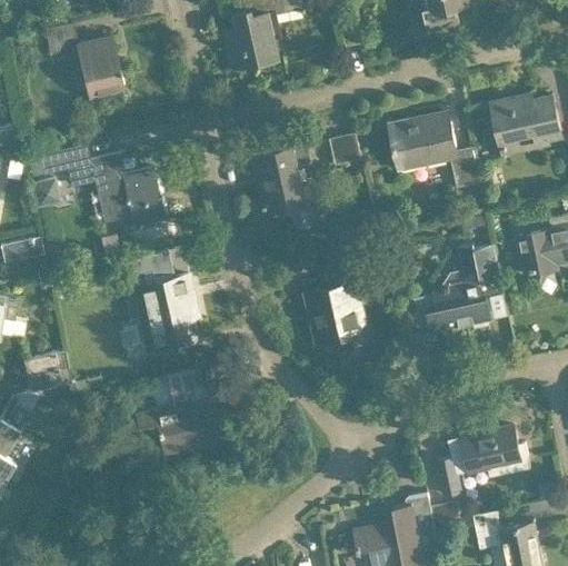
[(302,0),(236,0),(239,12),(233,15),(237,28),(223,30),(232,69),(278,59),(268,13),(304,6),(302,0)]
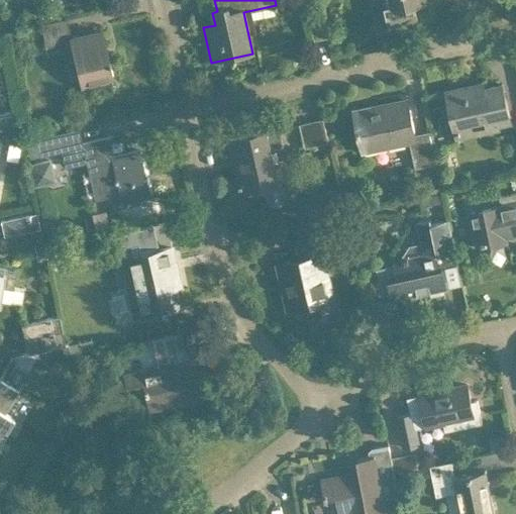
[(379,14),(372,15),(376,35),(390,31),(389,26),(417,20),(414,8),(426,5),(424,0),(387,0),(389,6),(378,8),(379,14)]
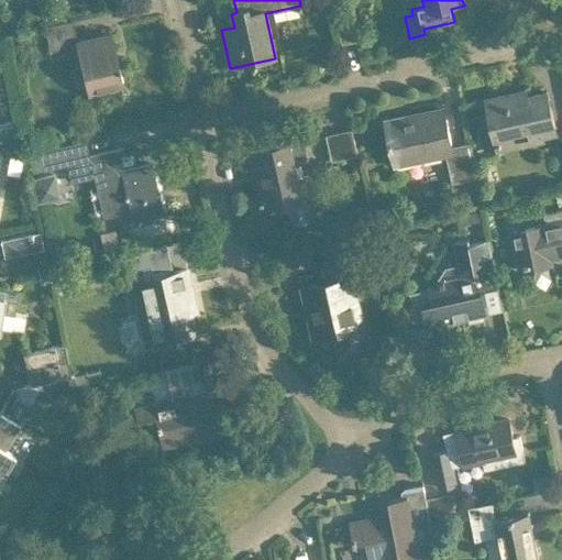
[(343,45),(359,42),(352,11),(337,14),(343,45)]
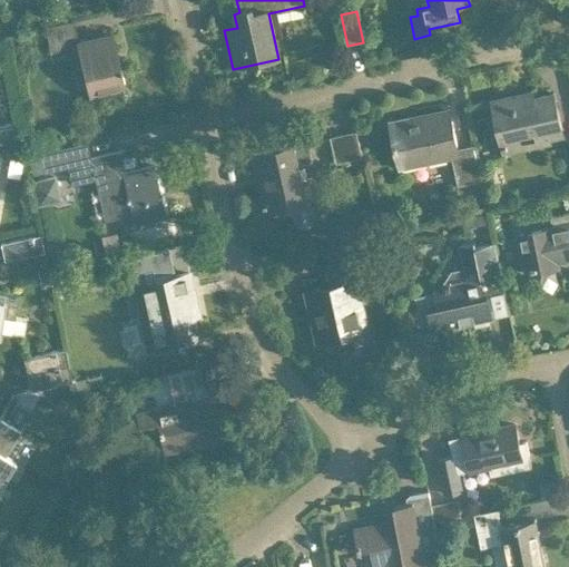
[(72,22),(43,29),(50,54),(66,49),(65,42),(76,39),(72,22)]
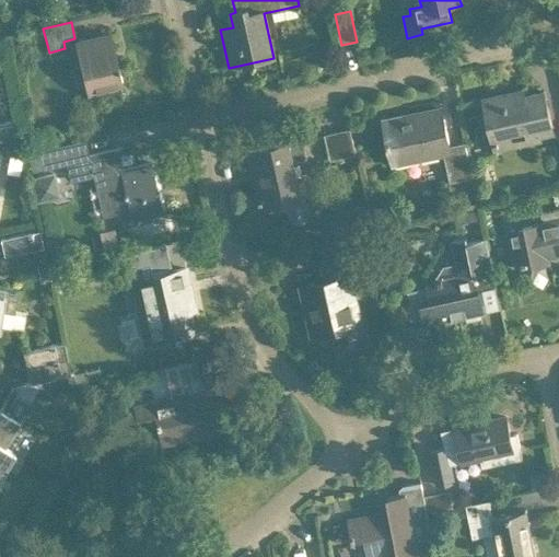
[(108,35),(86,41),(74,43),(82,73),(81,73),(85,94),(100,91),(121,86),(117,67),(116,68),(108,35)]
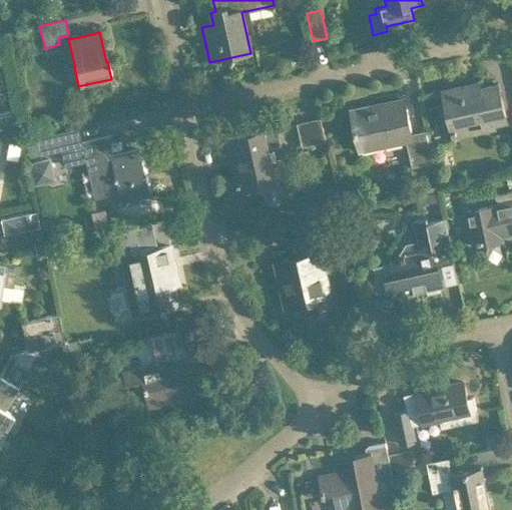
[(442,93),(447,112),(450,128),(481,121),(482,128),(505,123),(497,86),(463,93),(462,88),(442,93)]
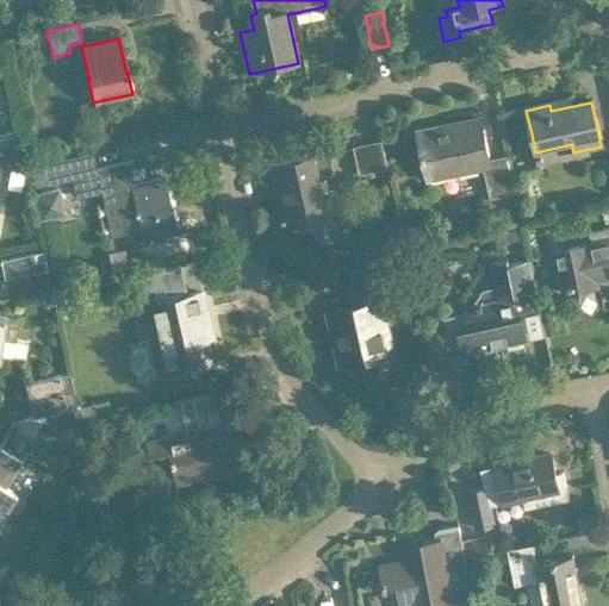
[(416,135),(421,157),(427,182),(482,170),(489,201),(513,195),(505,158),(489,162),(480,120),(416,135)]
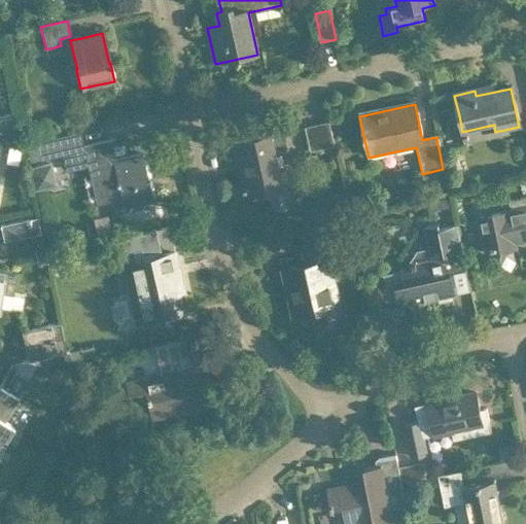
[(0,134),(15,131),(12,115),(0,117),(0,134)]
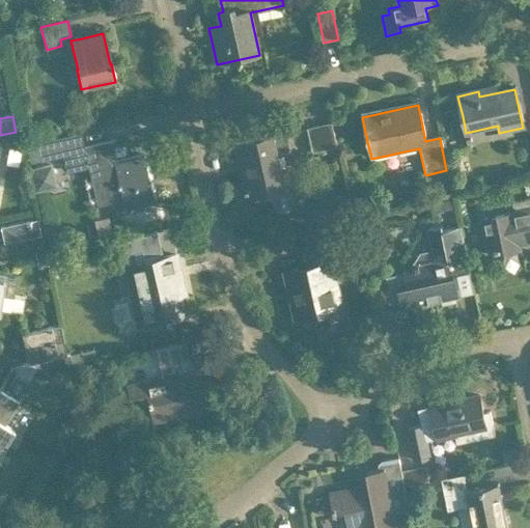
[(307,130),(312,154),(337,148),(331,124),(307,130)]
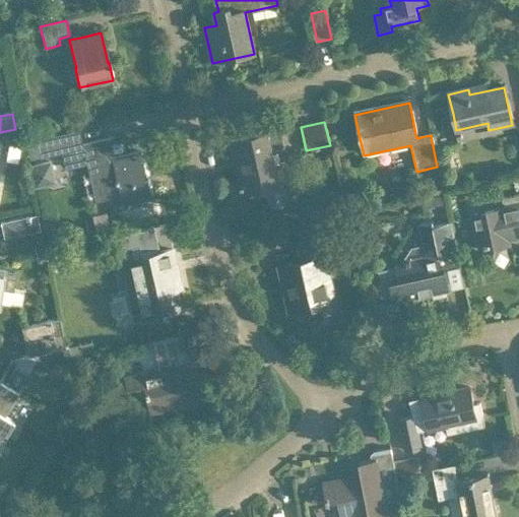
[(242,195),(265,190),(268,204),(269,206),(271,208),(273,210),(275,210),(278,210),(281,209),(282,208),(284,207),(285,204),(285,202),(285,201),(283,186),(278,187),(271,152),(284,149),(280,132),(266,135),(237,141),(244,176),(238,177),(242,195)]
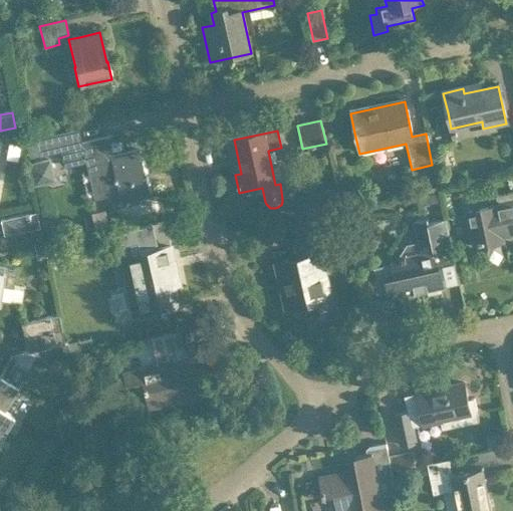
[(70,133),(35,141),(39,158),(74,150),(70,133)]
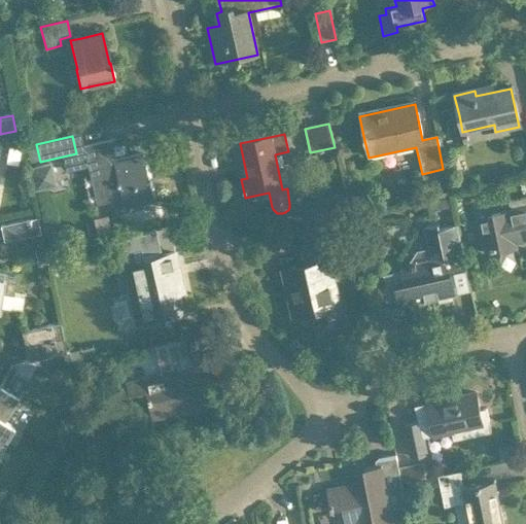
[(109,142),(89,147),(83,148),(96,204),(120,198),(124,209),(151,203),(141,155),(119,160),(120,162),(113,164),(109,142)]
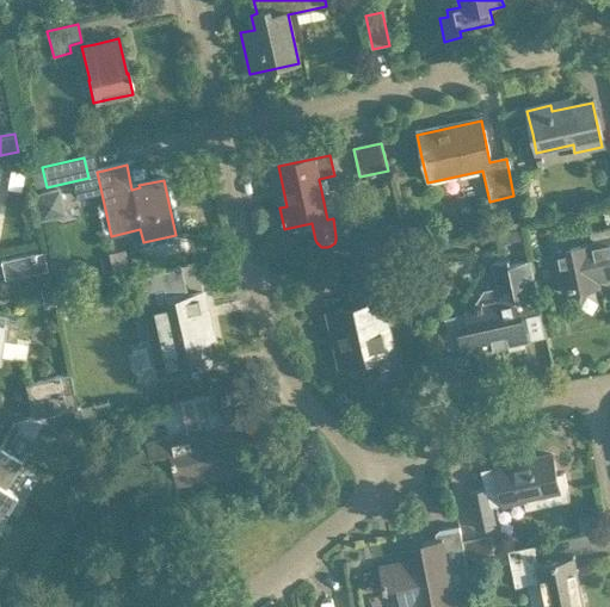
[(32,197),(38,223),(65,217),(59,191),(32,197)]
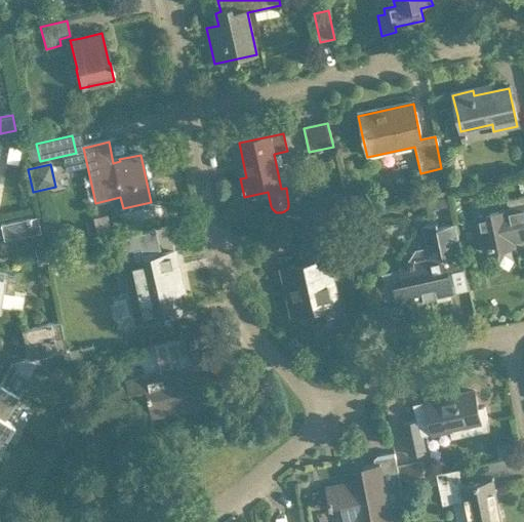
[(477,219),(480,234),(484,254),(514,248),(513,243),(523,240),(523,197),(506,202),(509,212),(477,219)]
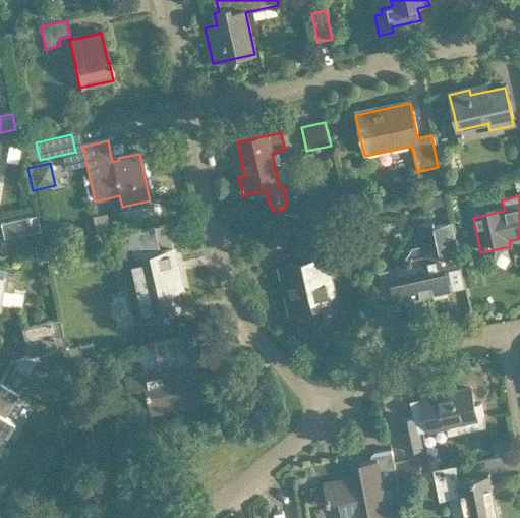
[(0,225),(3,238),(39,230),(37,217),(0,225)]
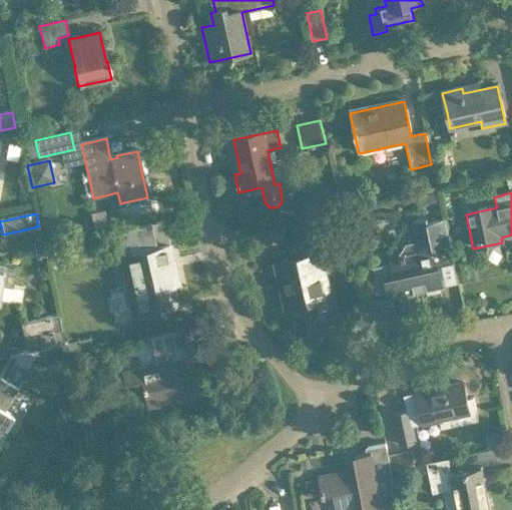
[(376,282),(373,283),(376,296),(389,293),(390,298),(428,290),(429,294),(439,292),(438,288),(441,287),(437,271),(454,267),(449,247),(443,220),(426,224),(425,220),(413,223),(417,243),(405,245),(398,257),(399,261),(391,263),(392,265),(373,269),(376,282)]
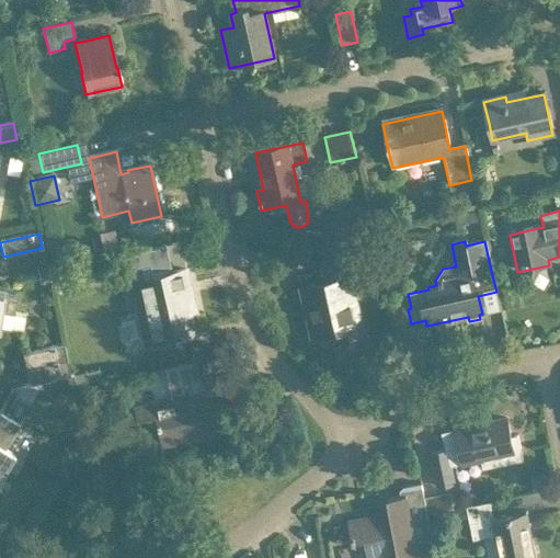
[(164,247),(126,255),(132,277),(140,276),(141,281),(132,283),(139,315),(136,316),(143,346),(153,343),(192,334),(184,305),(191,304),(184,271),(162,276),(151,279),(150,274),(170,269),(164,247)]
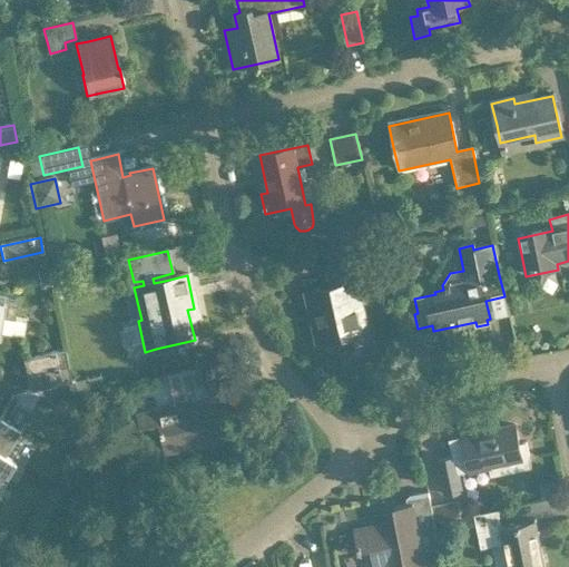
[(356,261),(347,263),(326,267),(331,287),(305,294),(311,316),(315,316),(322,343),(340,340),(341,349),(369,342),(355,283),(361,282),(356,261)]
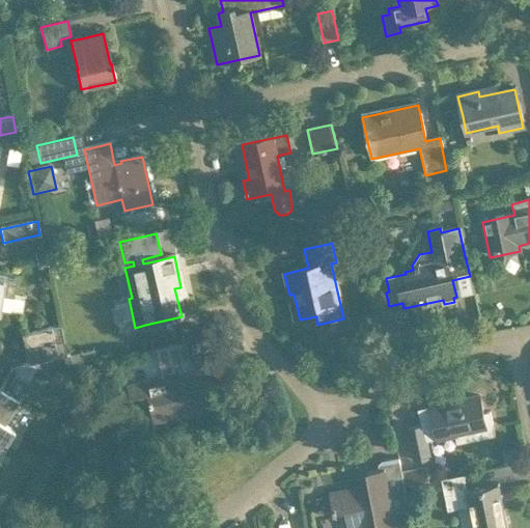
[(354,244),(342,246),(344,256),(356,254),(354,244)]
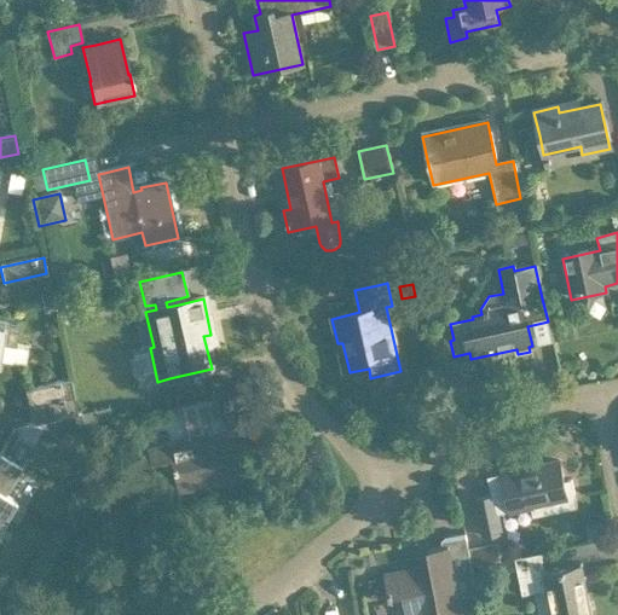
[(53,293),(40,295),(44,314),(57,312),(53,293)]
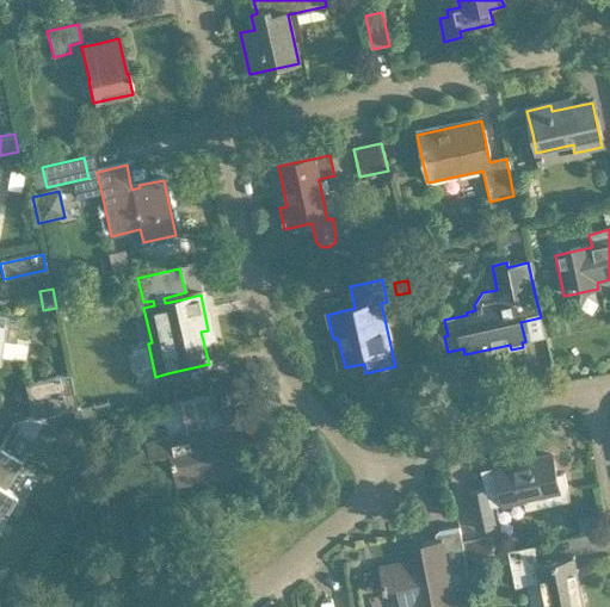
[(75,296),(56,299),(60,313),(78,309),(75,296)]
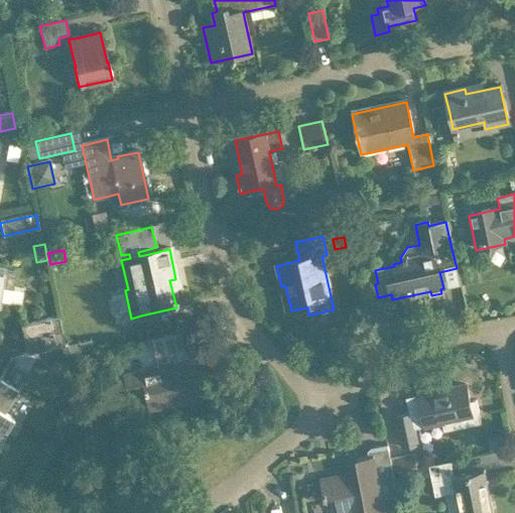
[(0,301),(20,305),(22,291),(12,290),(16,271),(0,268),(0,301)]
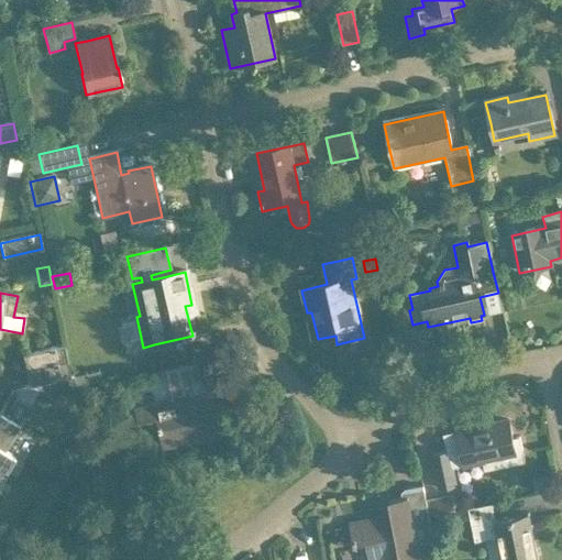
[(65,348),(21,358),(24,372),(67,363),(65,348)]
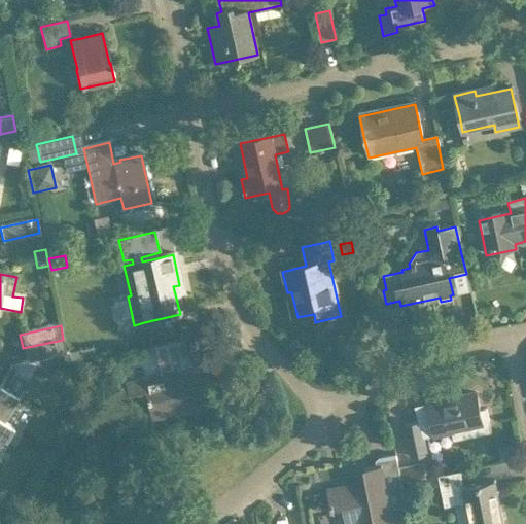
[(162,375),(125,383),(130,407),(148,403),(150,412),(183,405),(185,412),(203,408),(196,374),(207,372),(203,353),(200,337),(154,348),(162,375)]
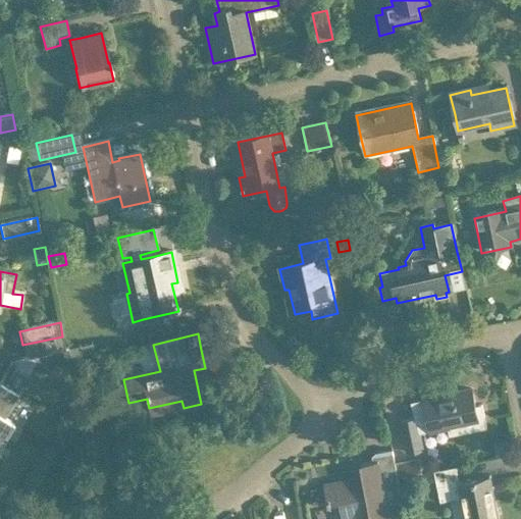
[(62,336),(22,345),(27,360),(61,353),(65,351),(62,336)]
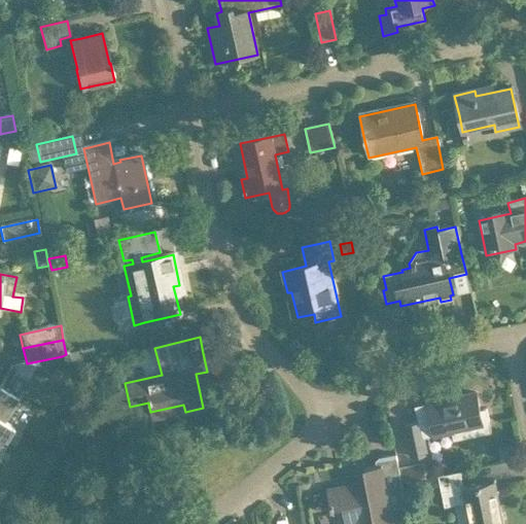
[(66,354),(62,356),(65,368),(71,367),(69,354),(66,354)]
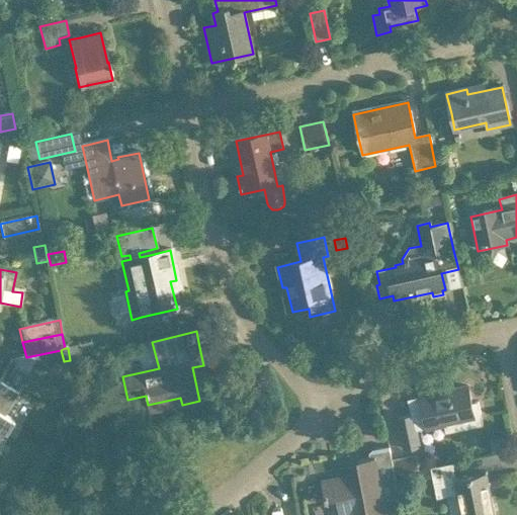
[(0,439),(12,421),(3,415),(16,394),(0,383),(0,439)]
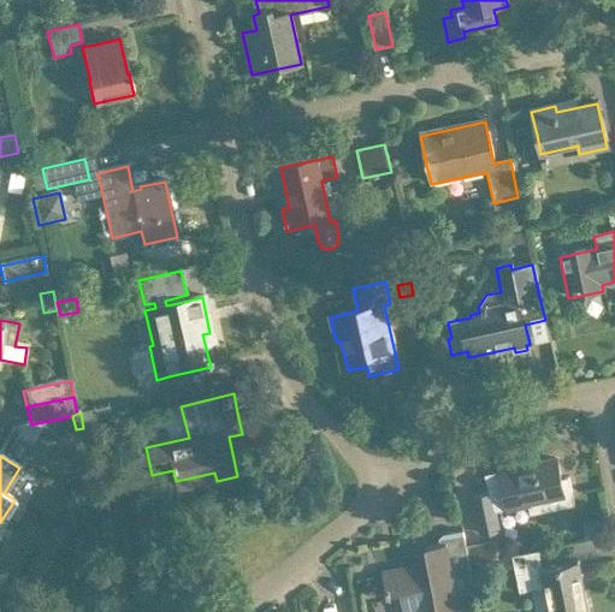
[(473,499),(480,536),(497,533),(494,514),(506,510),(506,511),(527,506),(530,516),(574,507),(568,480),(561,481),(556,462),(484,476),(489,495),(473,499)]
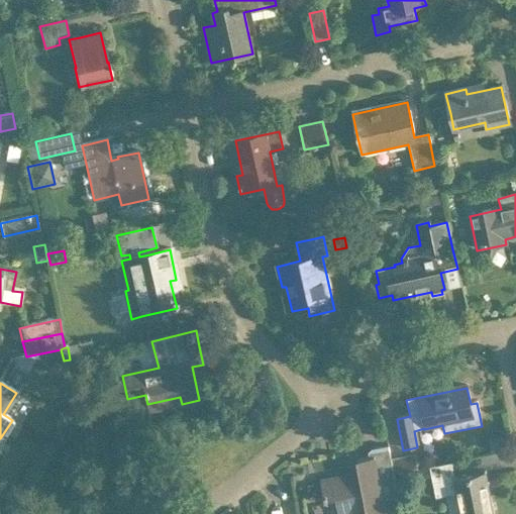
[(504,438),(489,441),(491,452),(507,449),(504,438)]
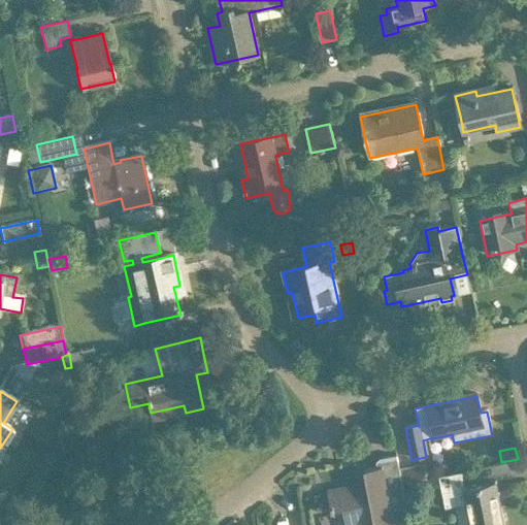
[(366,484),(327,492),(331,514),(341,512),(343,524),(393,524),(390,511),(406,507),(402,486),(396,457),(380,461),(376,465),(376,468),(364,470),(366,484)]
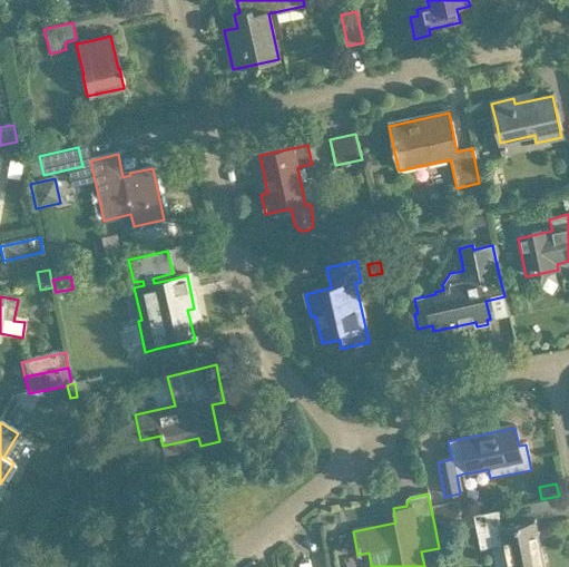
[(457,501),(442,505),(444,521),(453,519),(460,519),(457,501)]
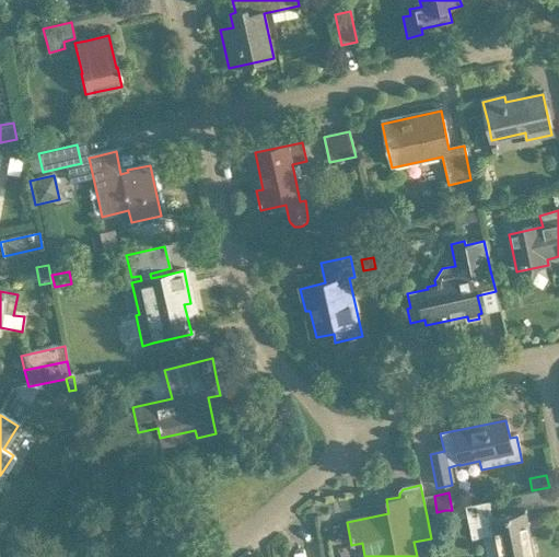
[(495,536),(498,556),(533,556),(525,513),(492,520),(489,503),(465,508),(472,541),(495,536)]
